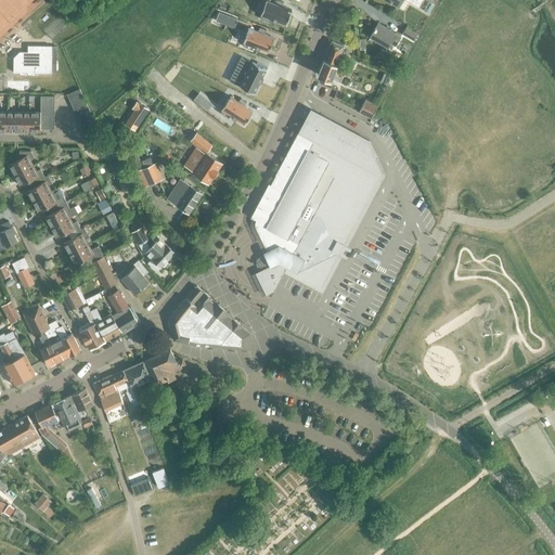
[(260,15),(261,16),(260,18),(270,22),(271,20),(286,25),(292,10),(282,5),(283,2),(278,0),(276,0),(275,3),(266,0),(263,8),(260,15)]
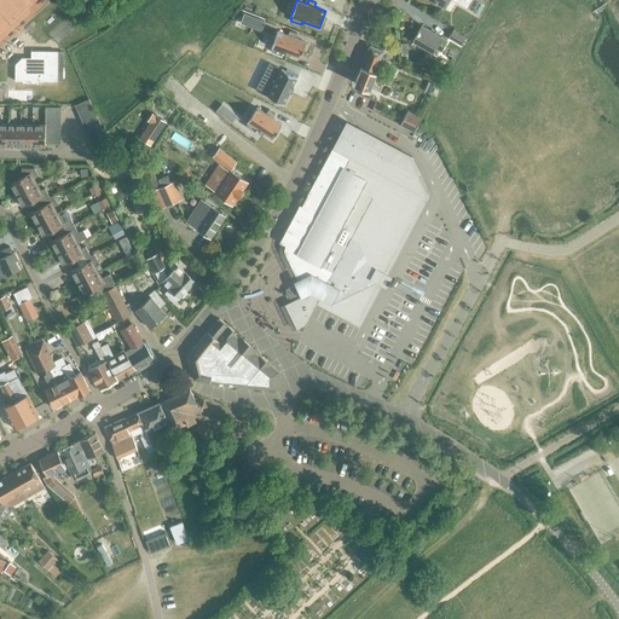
[(261,30),(264,21),(244,13),(241,22),(261,30)]
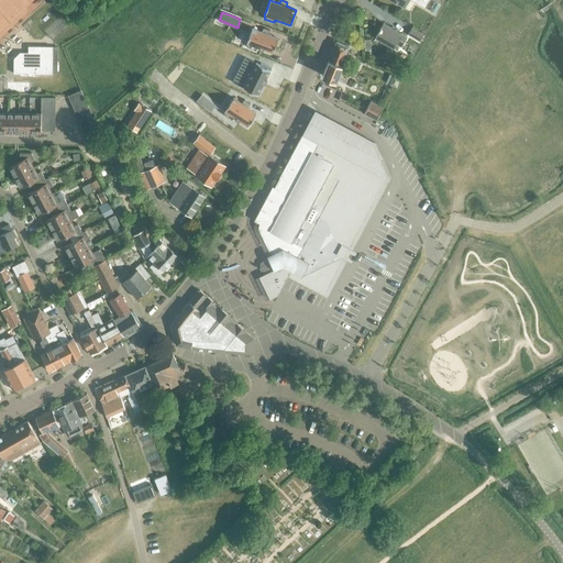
[(396,43),(400,46),(407,36),(384,23),(376,36),(394,47),(396,43)]
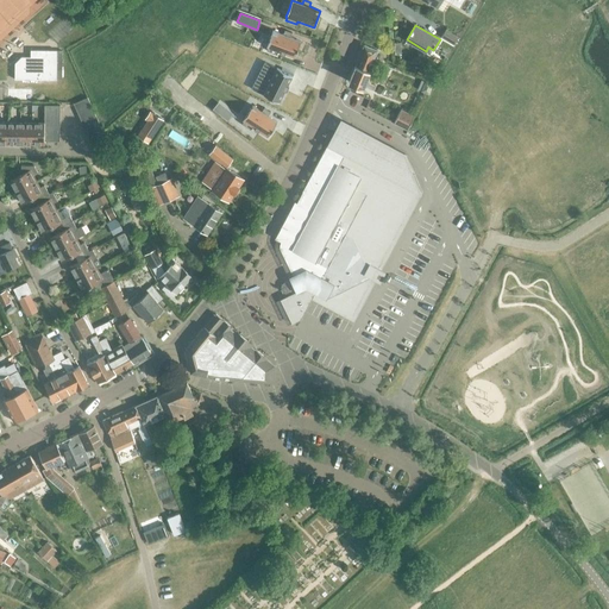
[(267,48),(268,48),(267,51),(276,55),(278,51),(294,57),(301,41),(290,37),(292,32),(284,30),(283,35),(272,30),(270,39),(267,48)]
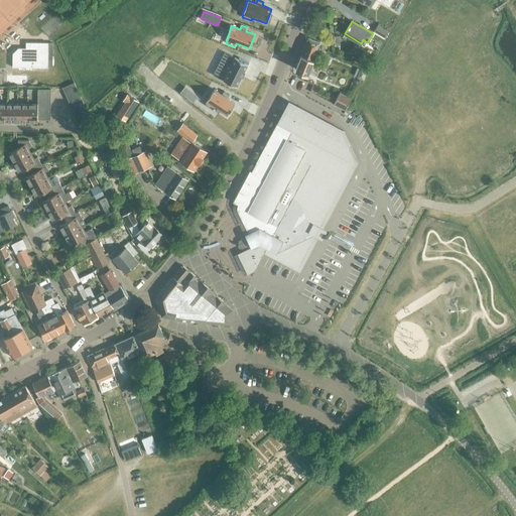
[(374,32),(384,38),(388,31),(378,25),(374,32)]
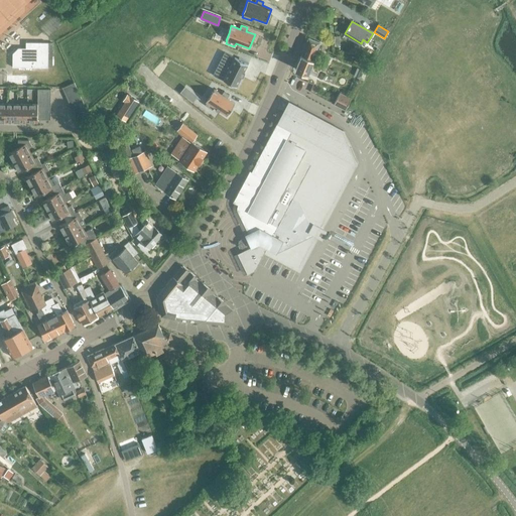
[(312,60),(312,59),(319,42),(308,38),(301,55),(295,69),(307,74),(312,60)]
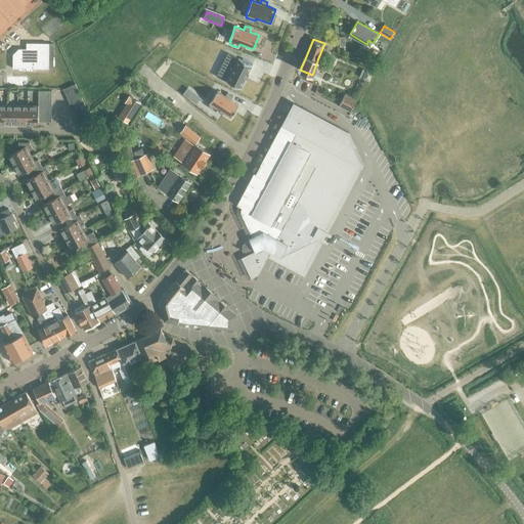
[(12,69),(49,69),(49,43),(30,43),(30,49),(18,49),(12,54),(12,69)]
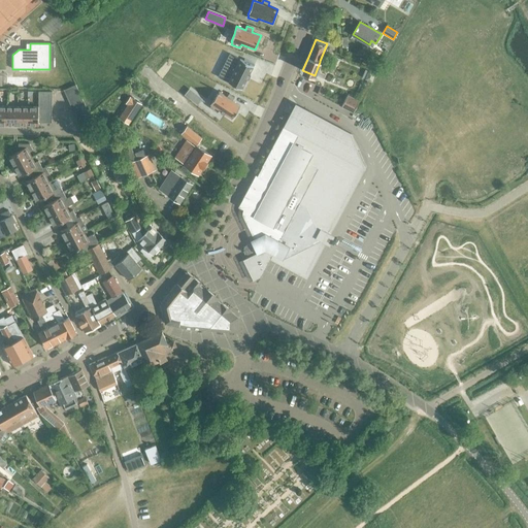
[(243,61),(229,54),(218,76),(242,89),(255,64),(244,59),(243,61)]
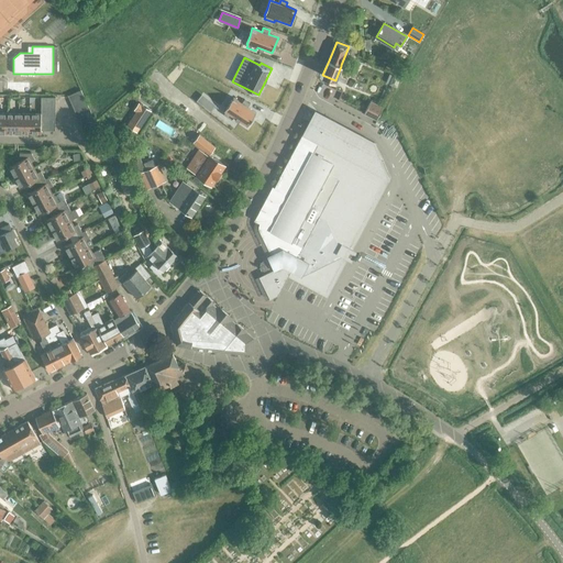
[(70,102),(84,96),(80,90),(68,96),(70,102)]
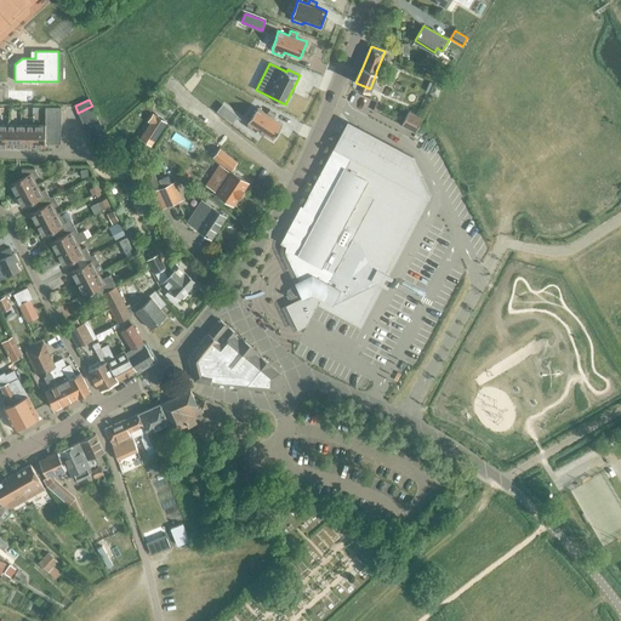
[(80,119),(95,113),(92,106),(78,113),(80,119)]
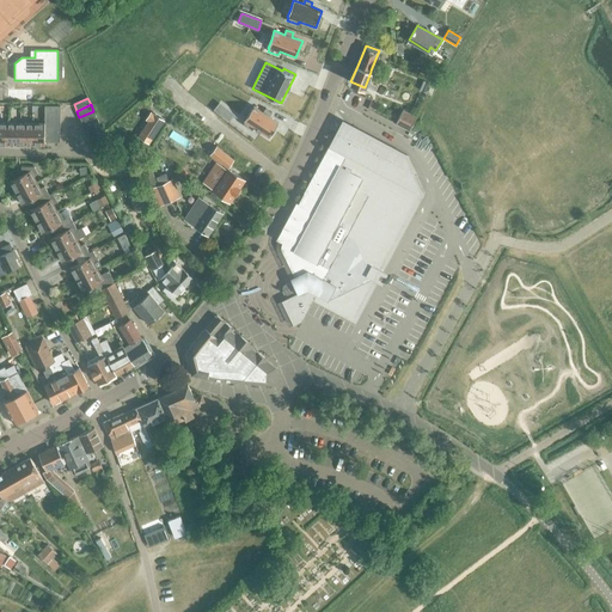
[(245,122),(243,124),(252,130),(254,128),(269,138),(279,122),(269,116),(271,112),(265,108),(263,111),(254,105),(249,114),(244,121),(245,122)]
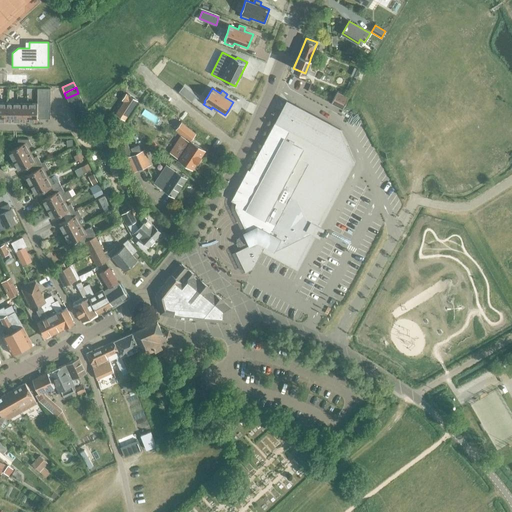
[(331,103),(342,109),(343,107),(349,97),(337,91),(331,103)]
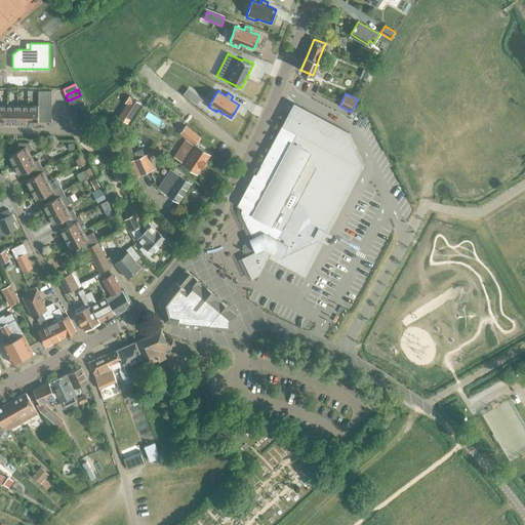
[(146,102),(136,94),(122,108),(129,116),(139,105),(142,107),(146,102)]
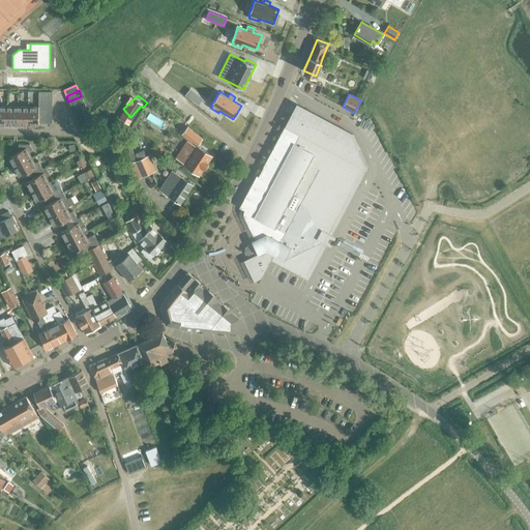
[(71,107),(84,101),(81,96),(68,101),(71,107)]
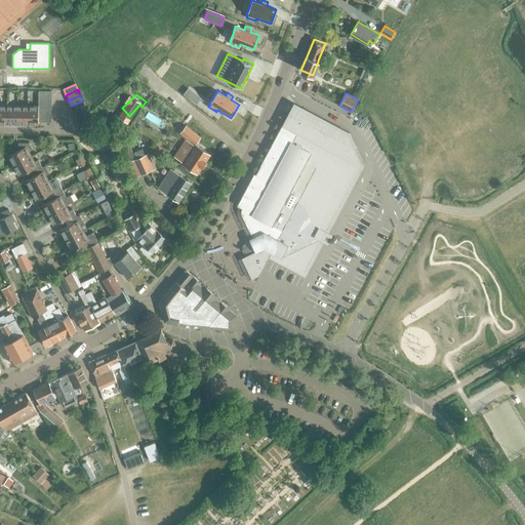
[(73,112),(85,107),(83,101),(71,106),(73,112)]
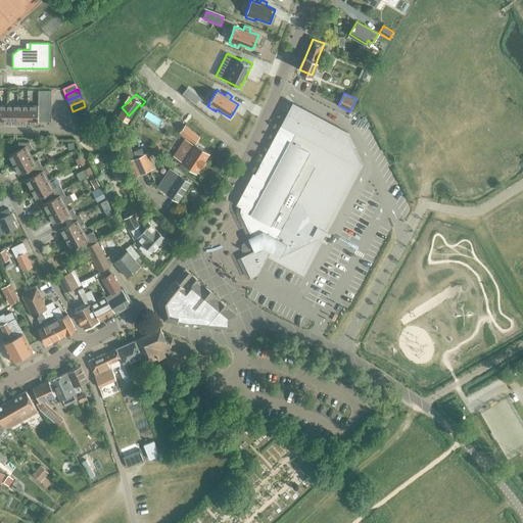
[(253,173),(236,204),(241,207),(240,208),(240,209),(240,211),(240,214),(241,215),(251,236),(248,238),(250,241),(249,242),(248,242),(247,242),(246,242),(245,242),(244,242),(243,243),(242,244),(242,245),(241,246),(241,247),(241,248),(242,248),(242,249),(242,250),(243,250),(244,251),(245,251),(246,251),(247,251),(248,251),(249,252),(240,256),(250,277),(250,278),(258,274),(271,251),(303,269),(320,238),(321,237),(322,237),(322,236),(323,236),(323,235),(324,235),(324,234),(325,233),(325,232),(326,231),(326,230),(326,229),(326,228),(326,227),(326,226),(359,164),(351,147),(342,142),(347,132),(295,104),(289,114),(287,113),(259,164),(254,174),(253,173)]
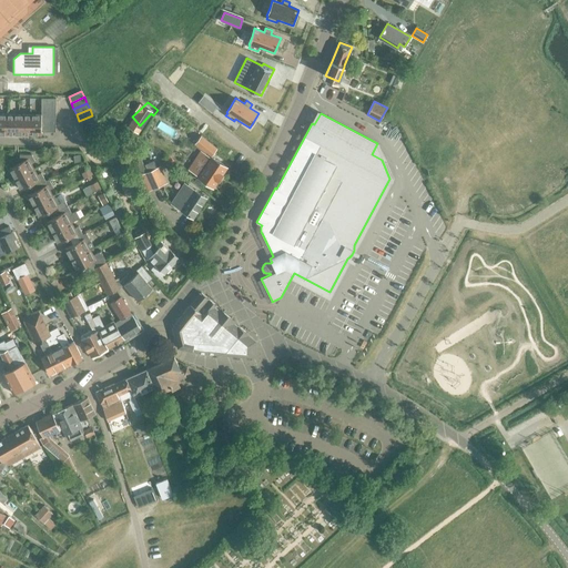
[(19,134),(19,114),(8,114),(7,134),(19,134)]
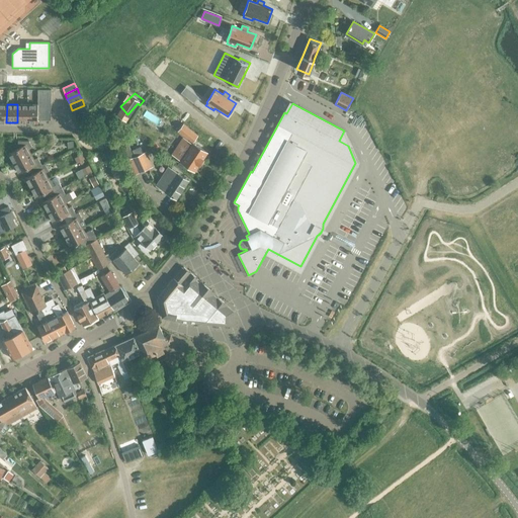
[(27,122),(27,104),(17,104),(17,122),(27,122)]
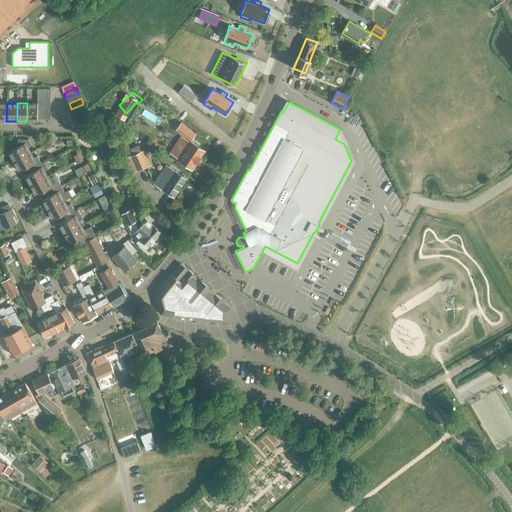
[(37,106),(37,103),(27,103),(27,121),(37,121),(37,118),(37,112),(37,106)]
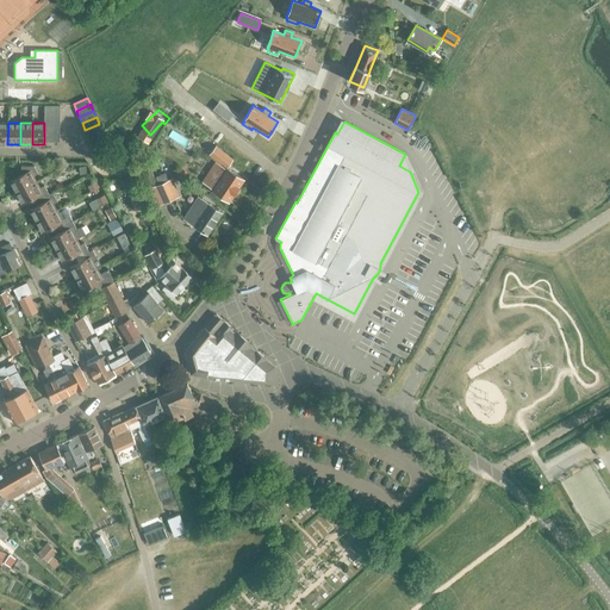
[(88,136),(103,130),(99,124),(85,130),(88,136)]
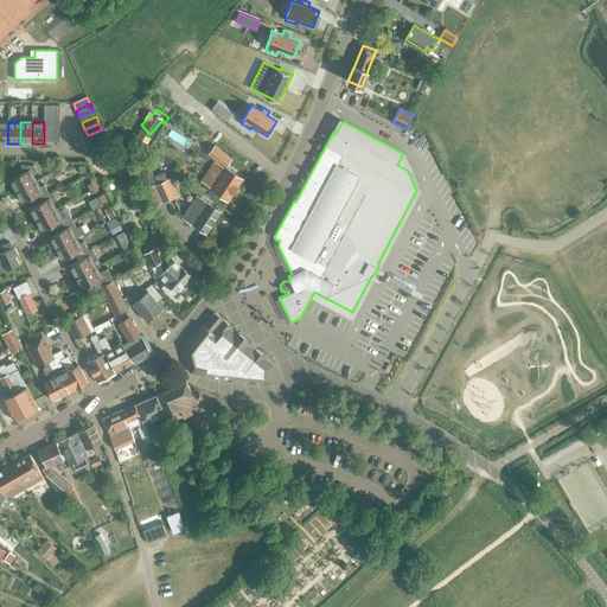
[(90,142),(104,136),(102,129),(88,135),(90,142)]
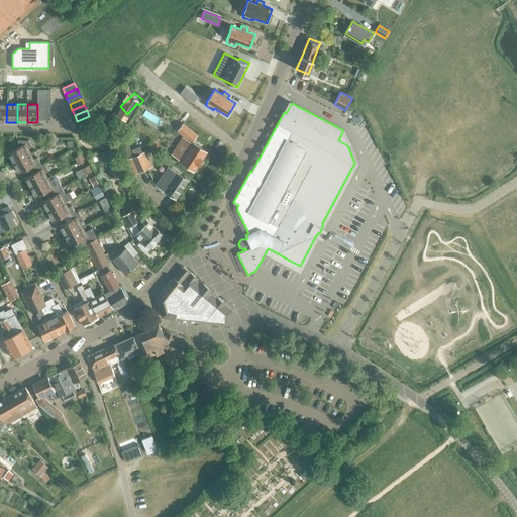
[(89,116),(77,121),(80,127),(92,121),(89,116)]
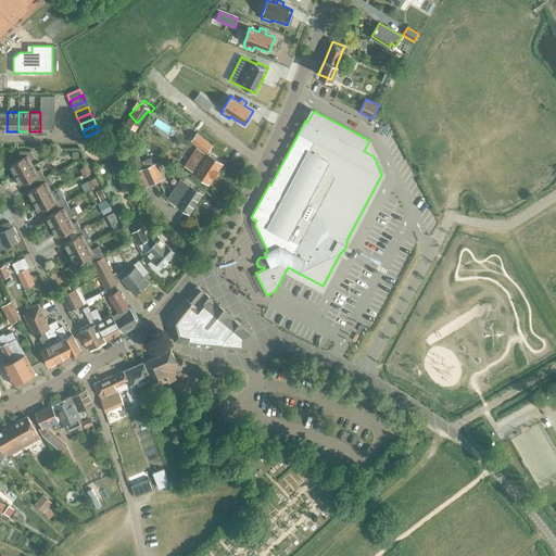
[(14,175),(33,165),(29,160),(35,158),(32,151),(20,151),(20,155),(22,155),(23,158),(9,165),(14,175)]
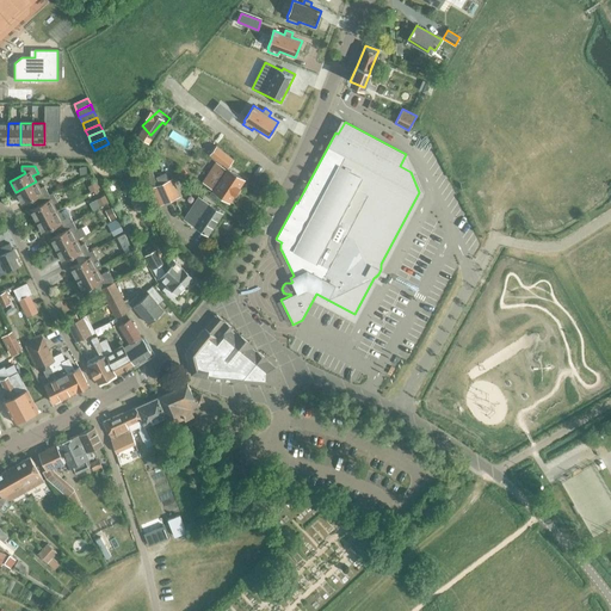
[(220,180),(211,191),(232,204),(247,180),(228,167),(226,170),(218,166),(211,176),(220,180)]
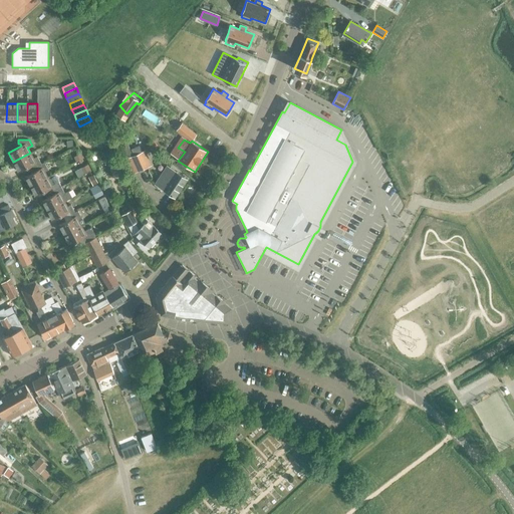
[(125,159),(133,174),(152,166),(146,151),(125,159)]
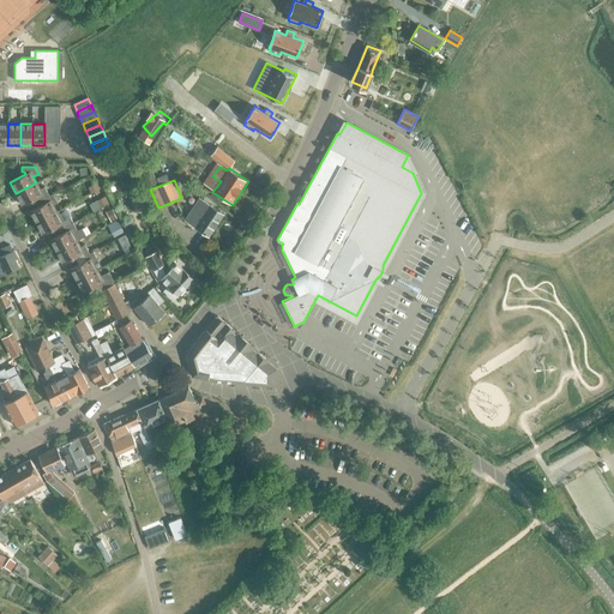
[(49,196),(44,186),(40,188),(36,182),(16,193),(22,205),(42,194),(44,198),(49,196)]
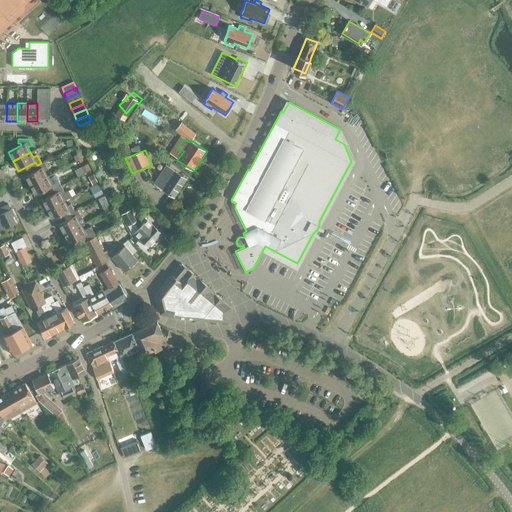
[(30,185),(47,176),(44,171),(48,169),(44,161),(41,163),(37,165),(38,169),(25,176),(30,185)]
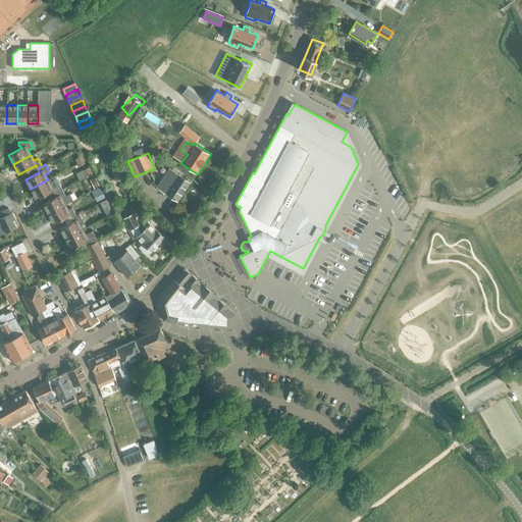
[(157,187),(178,200),(191,181),(169,168),(157,187)]
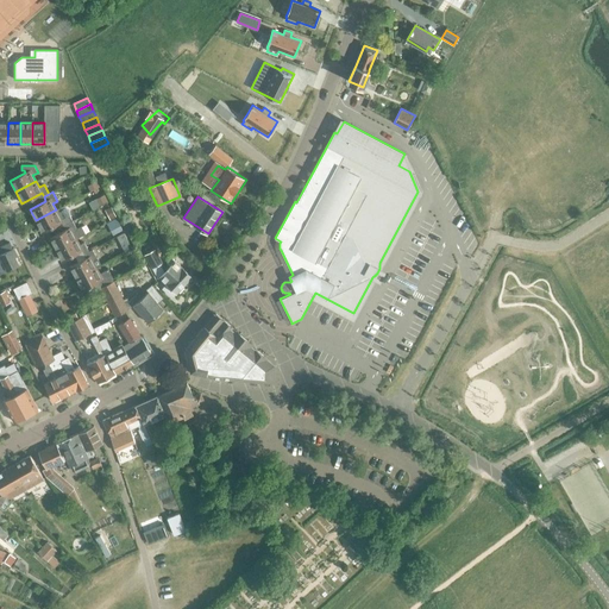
[(69,223),(64,213),(68,212),(64,205),(56,209),(36,220),(42,232),(62,221),(63,226),(69,223)]
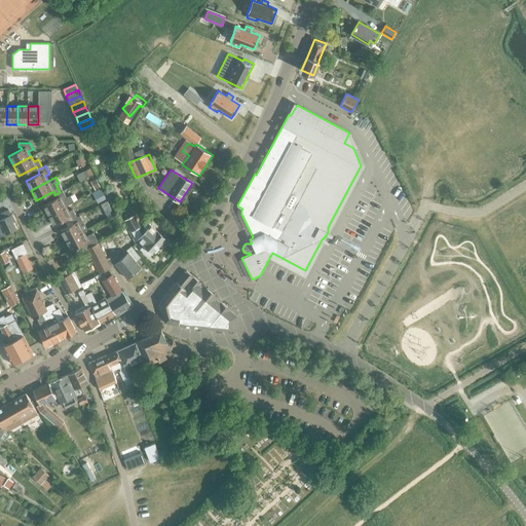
[(48,215),(66,205),(74,201),(71,195),(66,197),(63,190),(60,192),(54,195),(57,198),(43,205),(48,215)]
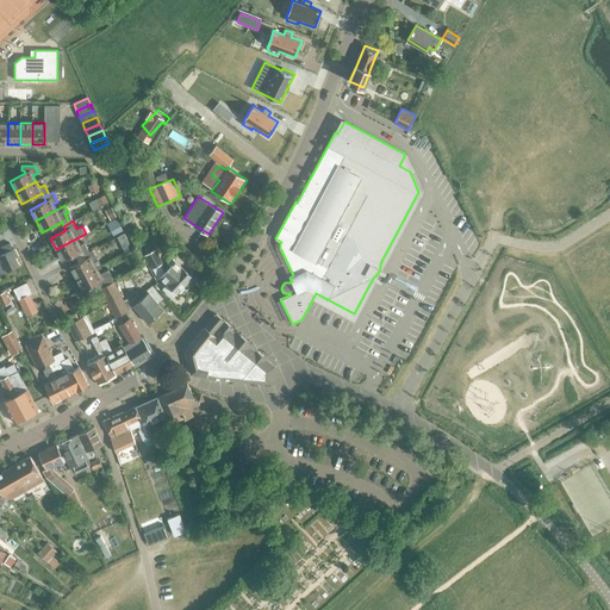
[(89,251),(85,243),(80,246),(76,238),(56,249),(62,261),(81,250),(83,255),(89,251)]
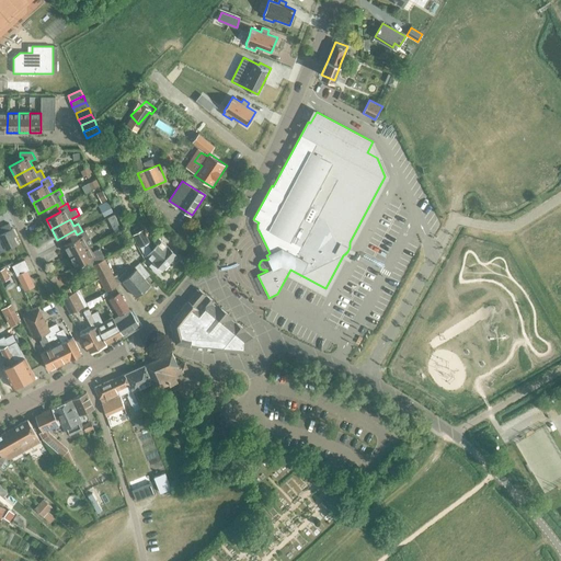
[(13,229),(11,229),(9,224),(0,228),(0,241),(1,240),(7,250),(18,244),(14,237),(16,236),(13,229)]
